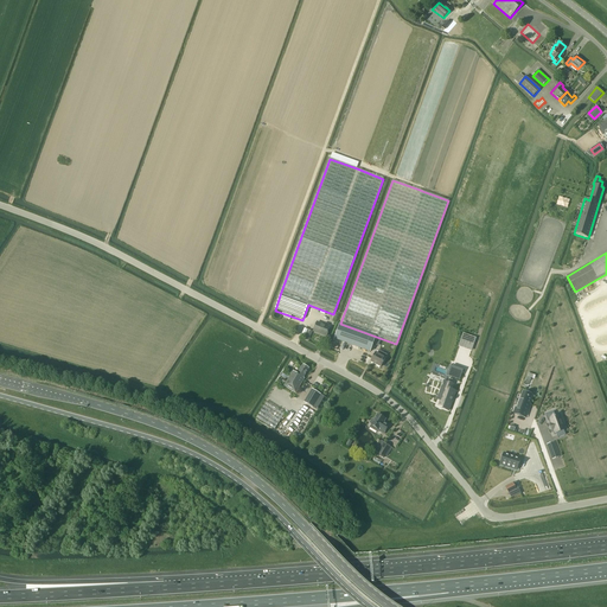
[(326,337),(330,327),(317,323),(313,332),(326,337)]
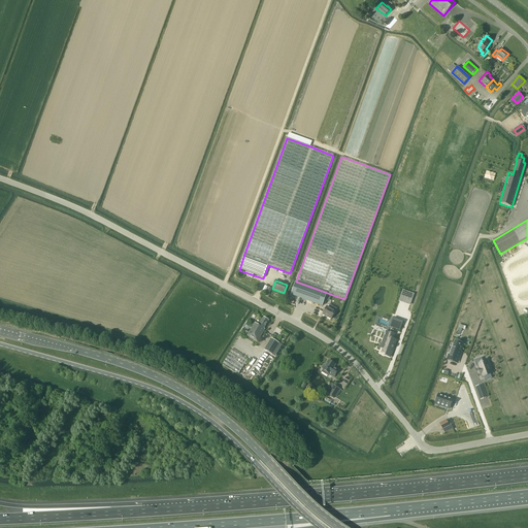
[(295,282),(291,295),(322,306),(327,293),(295,282)]
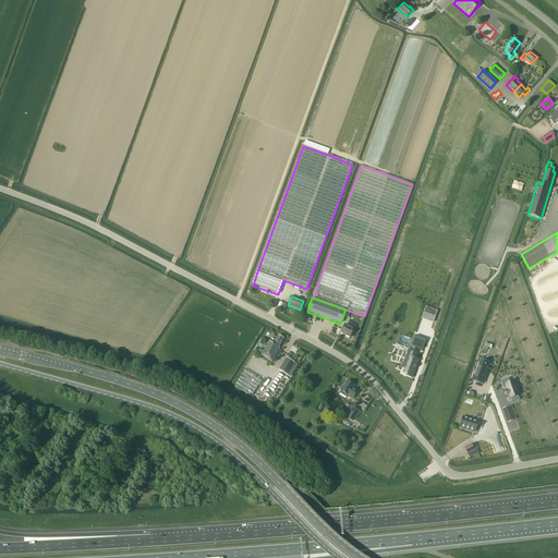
[(350,338),(355,327),(348,323),(347,325),(346,324),(340,332),(350,338)]
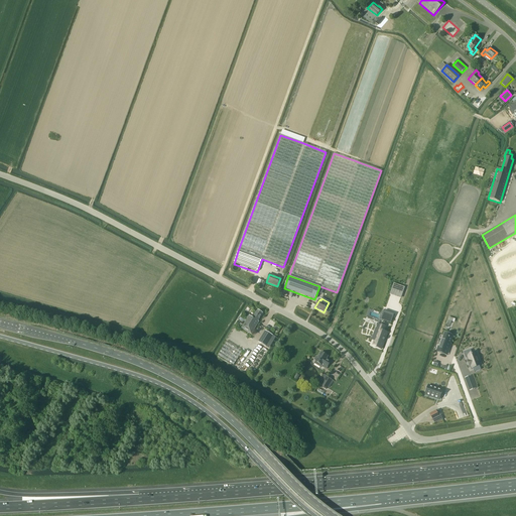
[(257,321),(262,313),(258,310),(253,318),(257,321)]
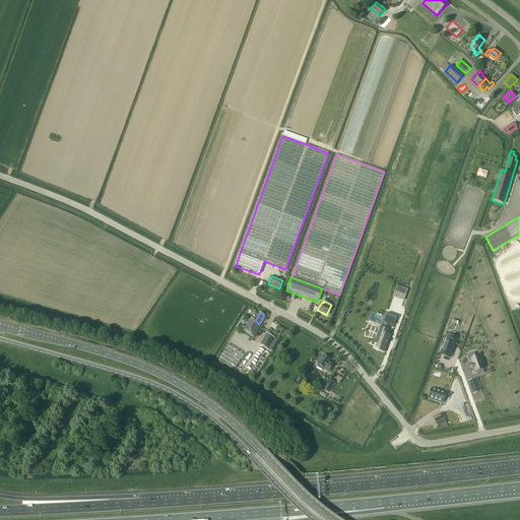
[(393,325),(396,317),(387,314),(384,322),(393,325)]
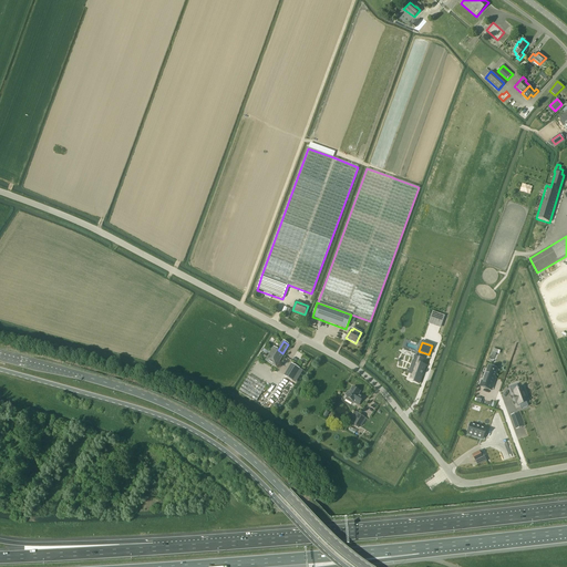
[(284,353),(282,353),(278,350),(274,348),(266,361),(276,367),(278,363),(277,362),(280,357),(281,358),(284,353)]
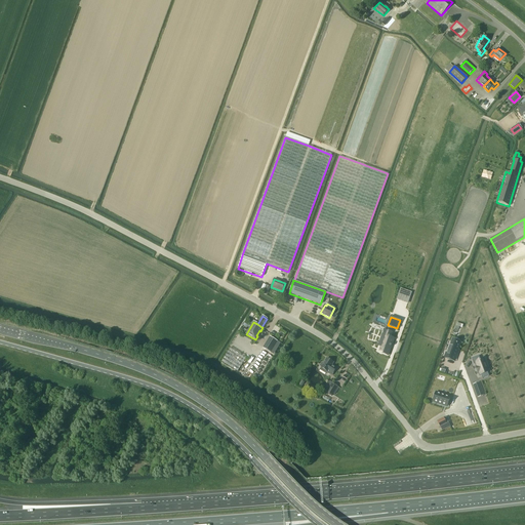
[(394,338),(390,337),(389,337),(385,335),(384,340),(380,348),(379,352),(380,353),(388,355),(394,338)]
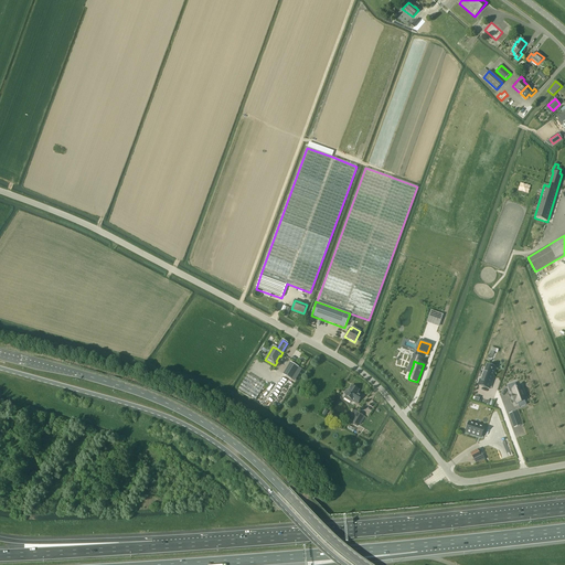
[(290,363),(283,374),(291,380),(298,368),(290,363)]
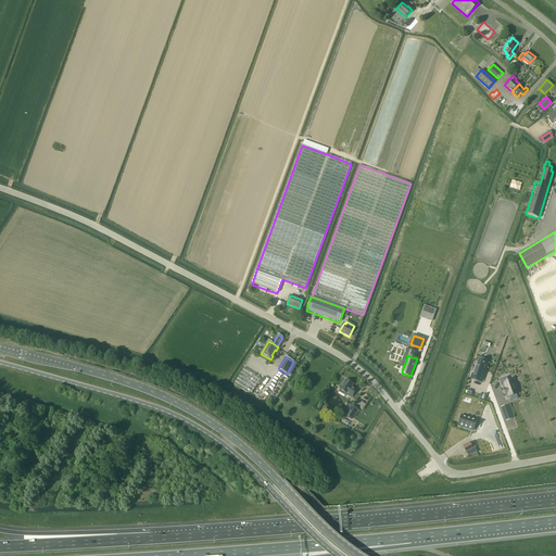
[(478,363),(474,374),(472,374),(470,379),(480,382),(487,365),(484,364),(483,364),(482,364),(478,363)]
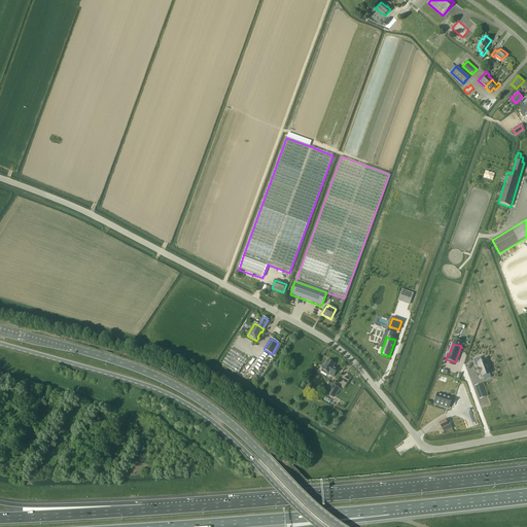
[(232,349),(222,362),(238,373),(247,358),(232,349)]
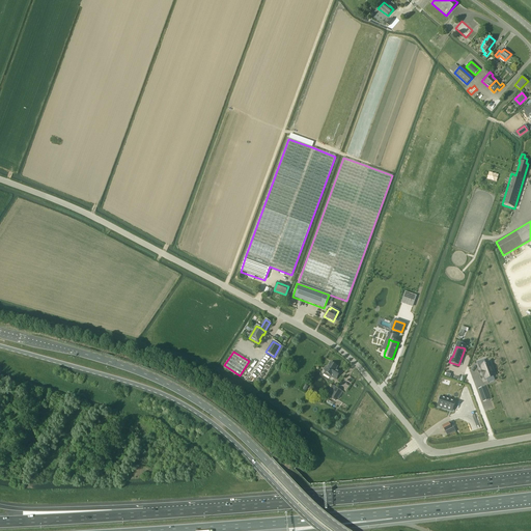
[(485,364),(484,360),(478,362),(479,366),(481,366),(483,371),(481,371),(483,376),(484,375),(485,379),(494,376),(488,363),(485,364)]
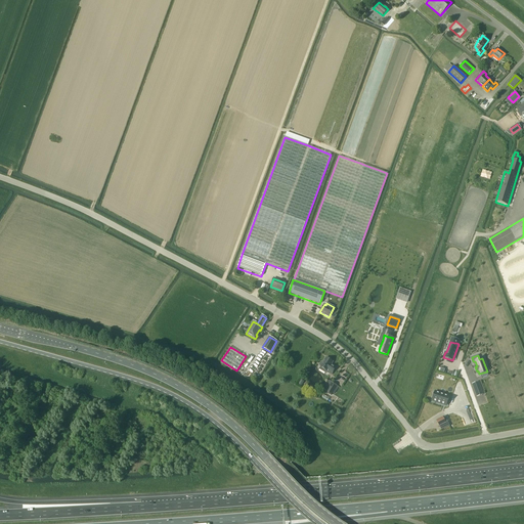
[(336,367),(332,365),(332,366),(331,365),(333,362),(330,360),(330,359),(328,358),(326,358),(322,363),(322,362),(320,362),(319,365),(319,366),(320,366),(319,369),(325,374),(326,373),(331,375),(336,367)]
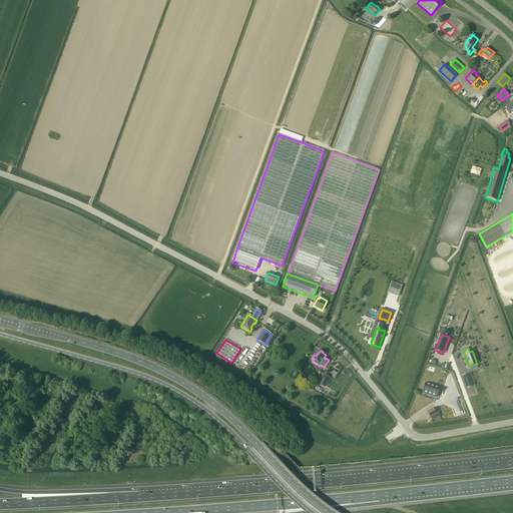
[(324,387),(330,378),(325,375),(319,384),(324,387)]
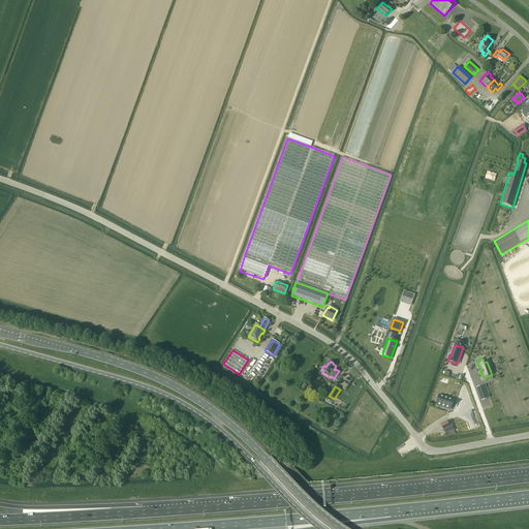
[(485,392),(478,394),(481,400),(487,398),(485,392)]
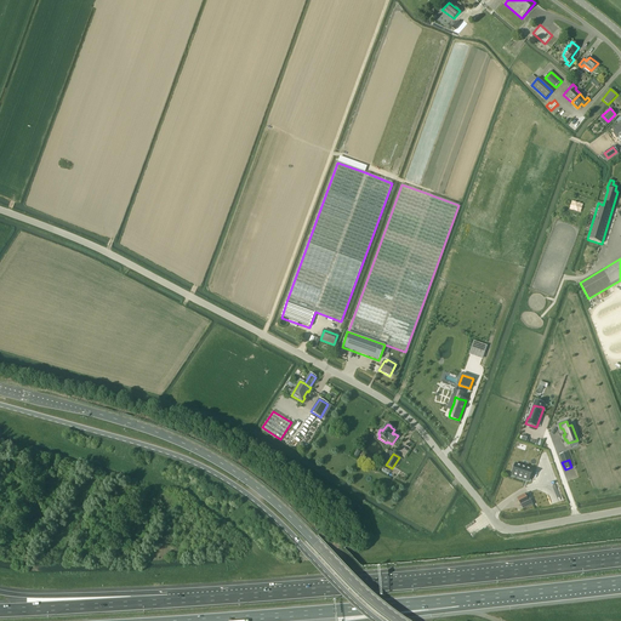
[(533,471),(514,465),(512,474),(529,480),(533,471)]
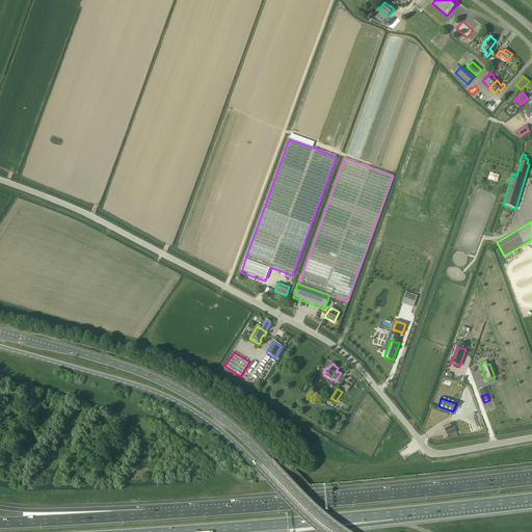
[(437,424),(447,418),(444,414),(441,416),(439,411),(432,416),(437,424)]
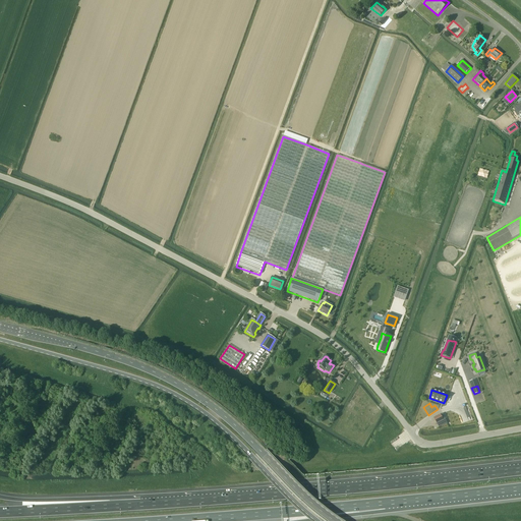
[(443,414),(435,417),(439,427),(447,423),(443,414)]
